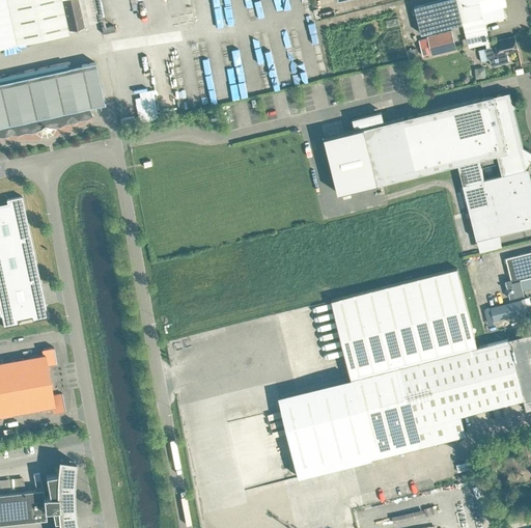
[(0,0),(0,50),(16,47),(67,35),(59,0),(0,0)]
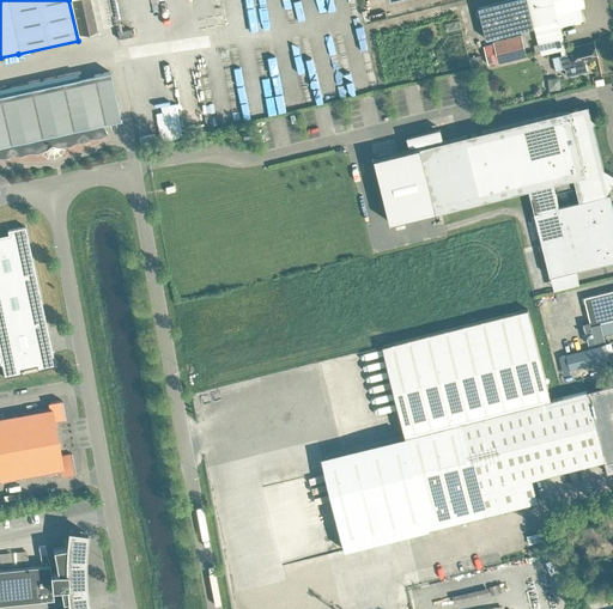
[(80,38),(97,35),(89,0),(74,0),(72,0),(80,38)]
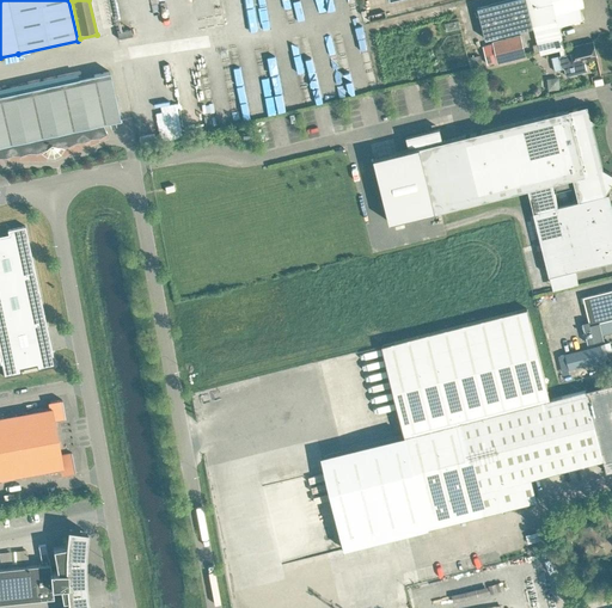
[(538,47),(562,41),(558,29),(582,23),(575,0),(519,0),(477,11),(485,42),(533,30),(538,47)]
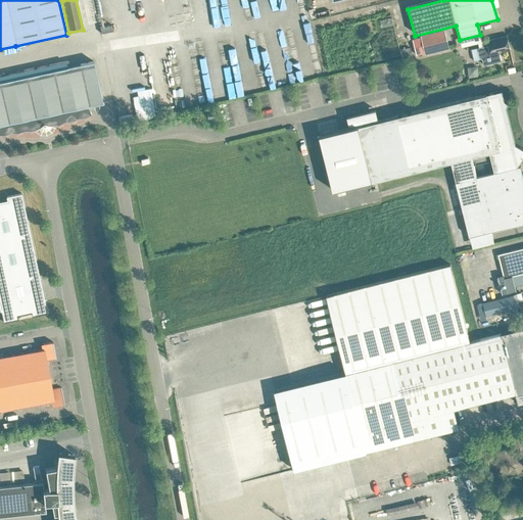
[(425,55),(425,57),(449,51),(444,33),(421,39),(421,40),(413,42),(417,57),(425,55)]
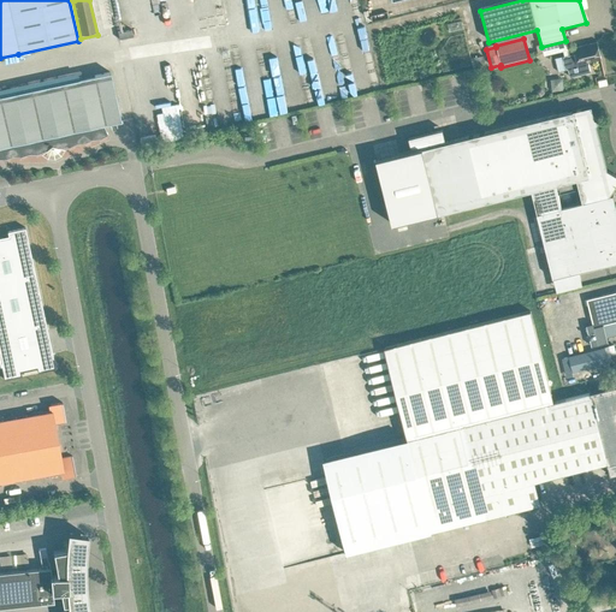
[(597,45),(563,53),(564,58),(562,61),(564,70),(568,71),(569,77),(572,77),(572,79),(588,75),(587,72),(590,72),(588,64),(600,61),(597,45)]
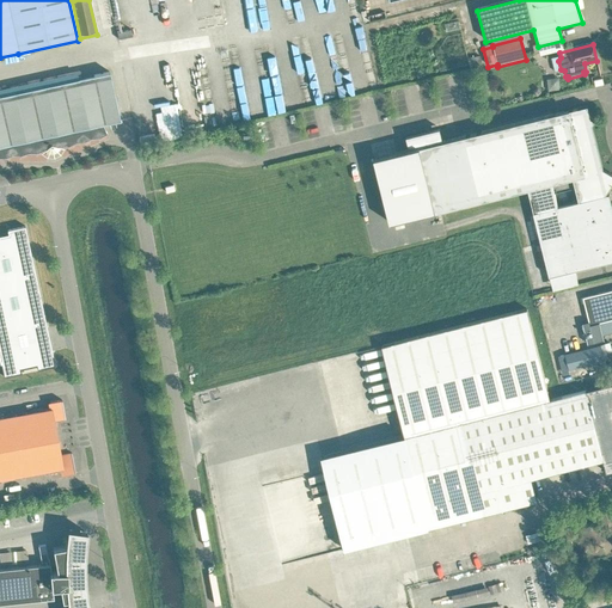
[(36,155),(50,149),(67,149),(74,146),(83,145),(90,141),(98,140),(106,136),(102,126),(118,122),(109,74),(0,97),(0,160),(4,160),(11,158),(19,158),(28,155),(36,155)]
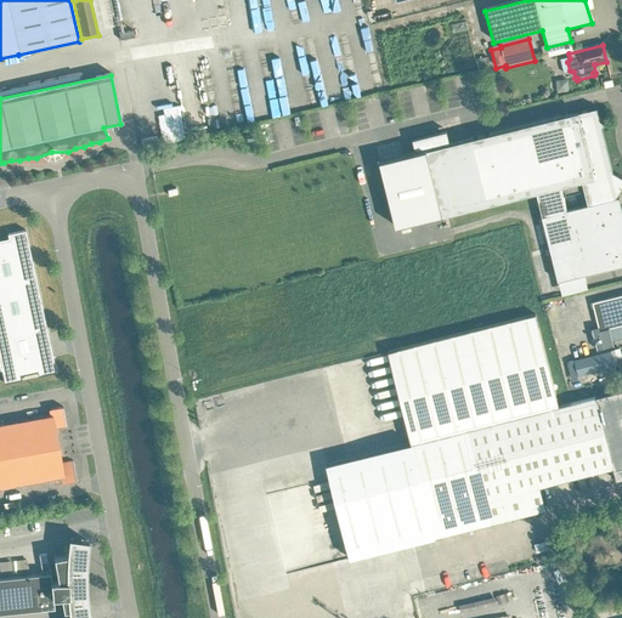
[(621,180),(612,174),(601,130),(604,125),(600,123),(597,111),(379,165),(396,230),(536,194),(558,283),(621,267),(621,213),(618,199),(616,199),(621,188),(621,180)]
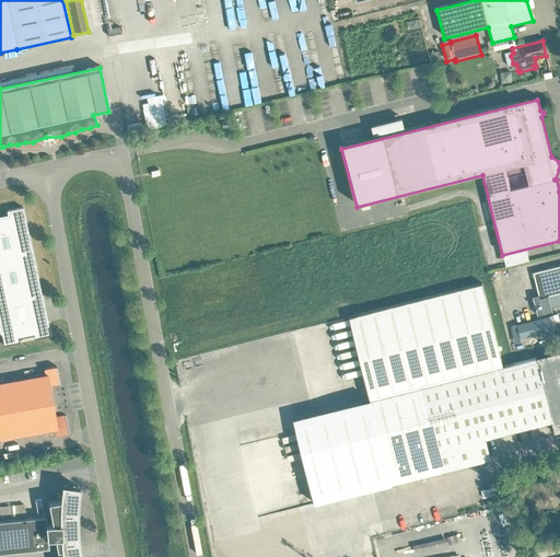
[(49,337),(22,209),(6,212),(7,217),(0,218),(0,335),(0,336),(2,347),(19,344),(18,340),(33,337),(33,340),(49,337)]
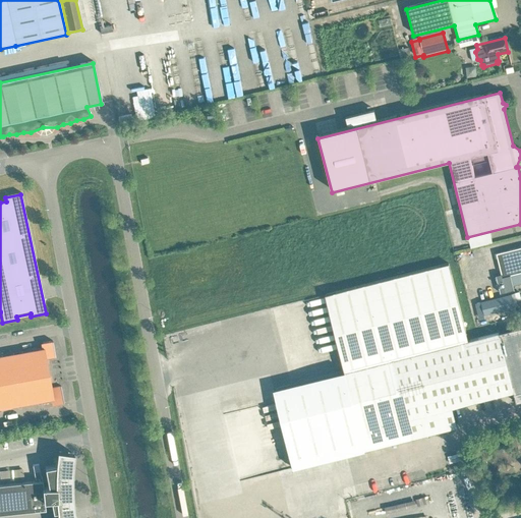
[(520,248),(496,255),(501,276),(496,277),(500,295),(514,291),(513,287),(520,285),(520,248)]
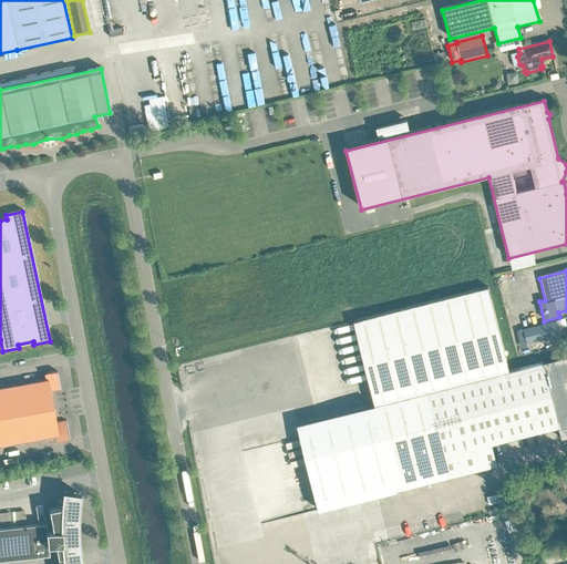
[(487,289),(353,322),(374,407),(297,426),(318,512),(496,467),(492,445),(558,429),(562,440),(566,439),(566,357),(508,372),(487,289)]
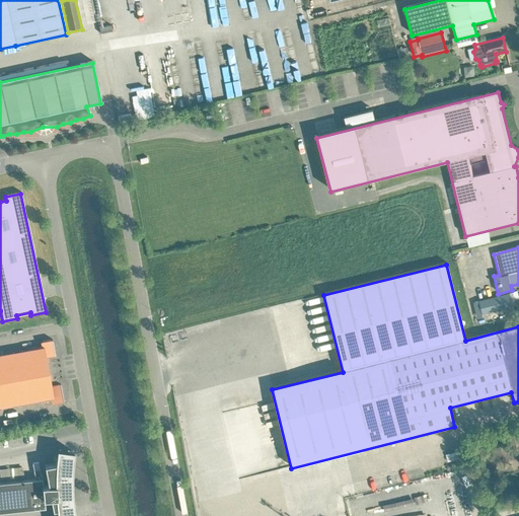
[(482,315),(512,308),(509,295),(478,302),(482,315)]
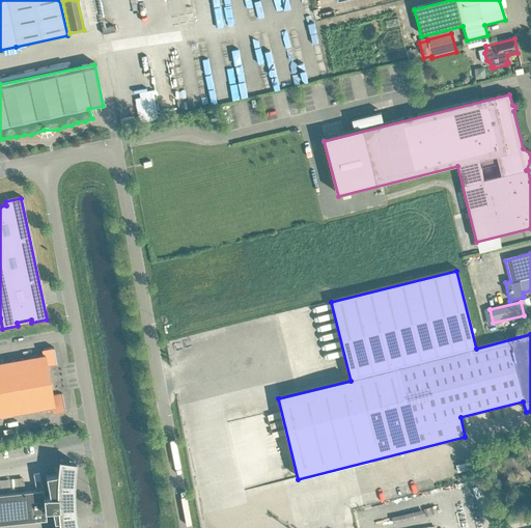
[(51,397),(46,367),(56,366),(53,350),(42,352),(43,357),(0,364),(0,417),(53,409),(53,414),(64,412),(61,395),(51,397)]
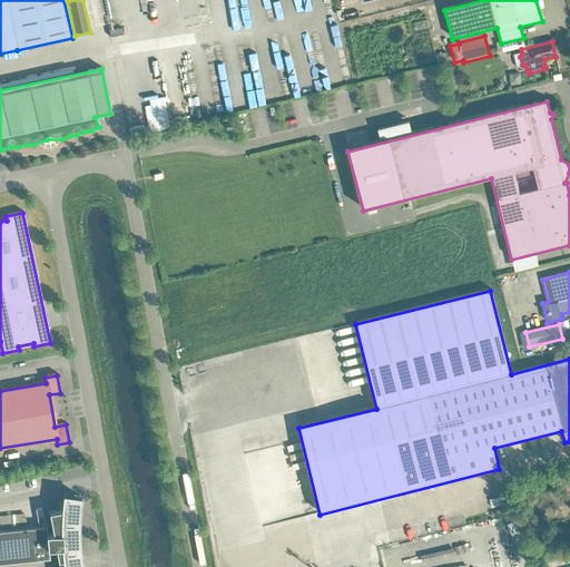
[(554,492),(550,487),(543,491),(547,498),(550,496),(549,495),(551,494),(552,495),(554,492)]
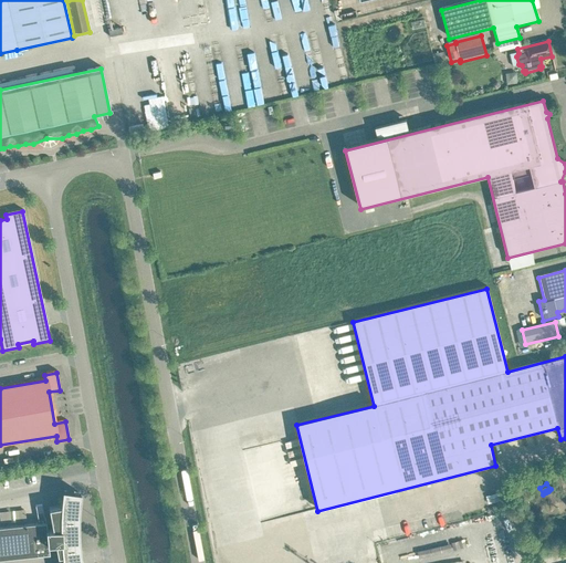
[(77,512),(80,494),(62,492),(61,503),(60,510),(49,510),(51,531),(45,531),(44,524),(0,529),(0,558),(48,553),(46,546),(54,545),(56,558),(62,556),(63,562),(81,562),(79,546),(77,529),(77,512)]
